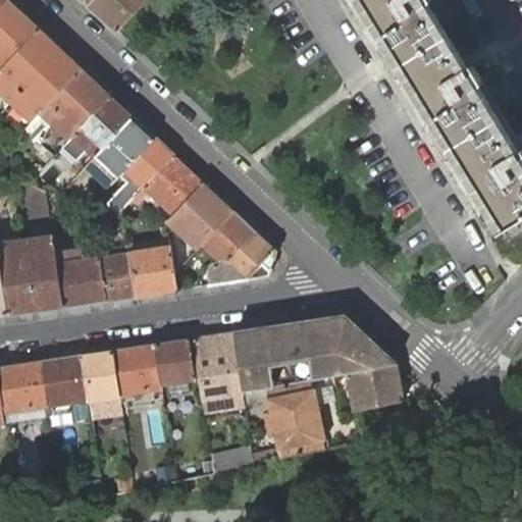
[(0,71),(1,72),(41,30),(8,0),(5,0),(0,5),(0,71)]
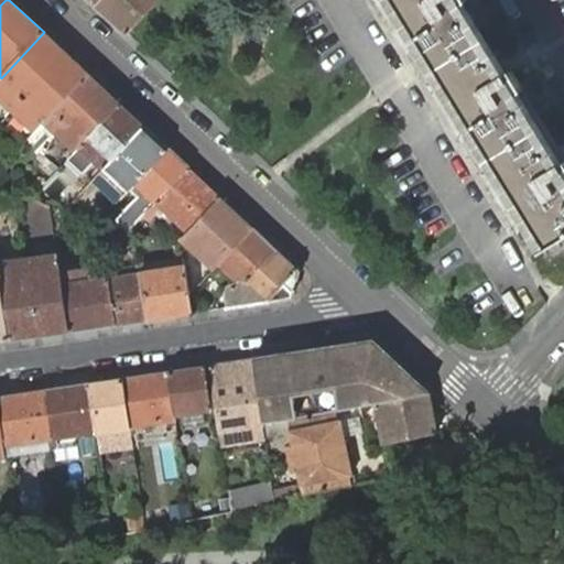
[(99,0),(95,4),(128,34),(160,0),(99,0)]
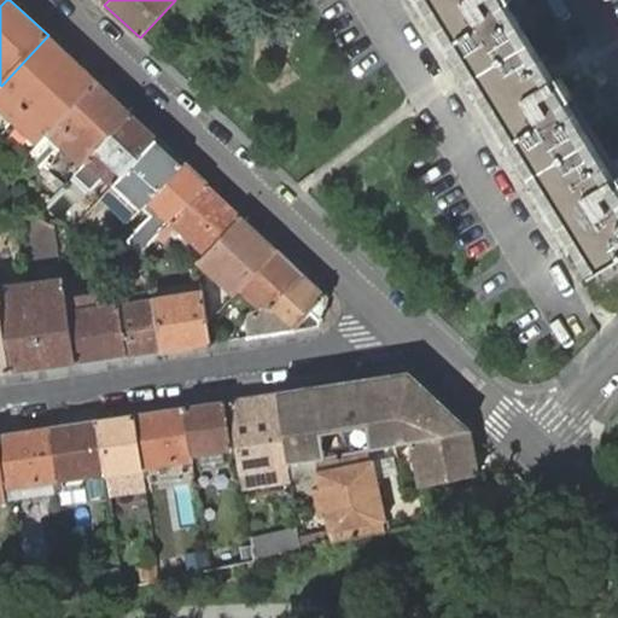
[(617,168),(514,0),(425,0),(594,274),(617,258),(617,168)]
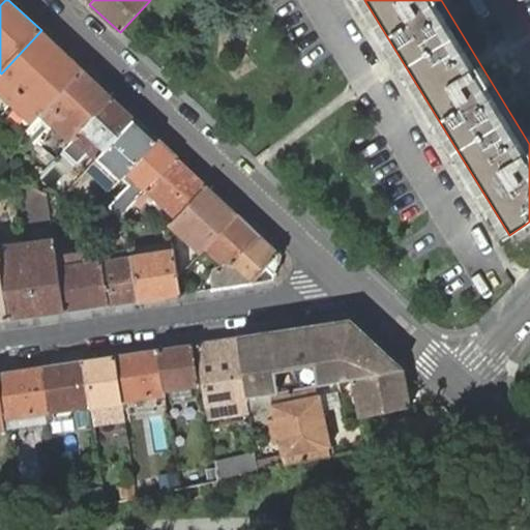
[(83,69),(41,30),(1,74),(0,74),(0,86),(13,99),(35,120),(41,113),(83,69)]
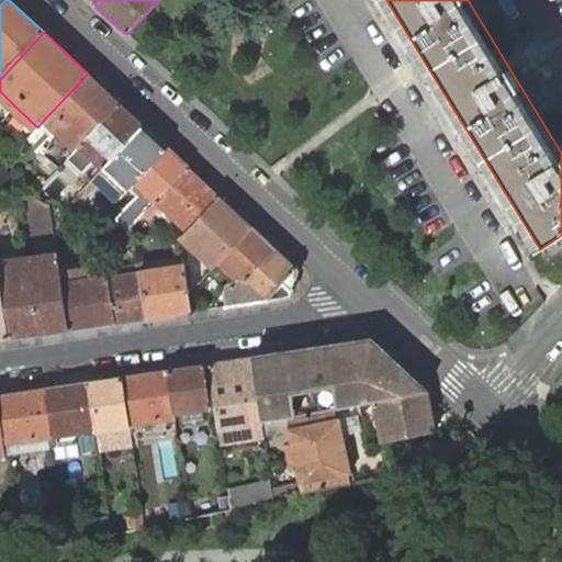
[(104,89),(88,74),(44,120),(56,131),(63,123),(77,136),(69,144),(76,150),(120,103),(104,89)]
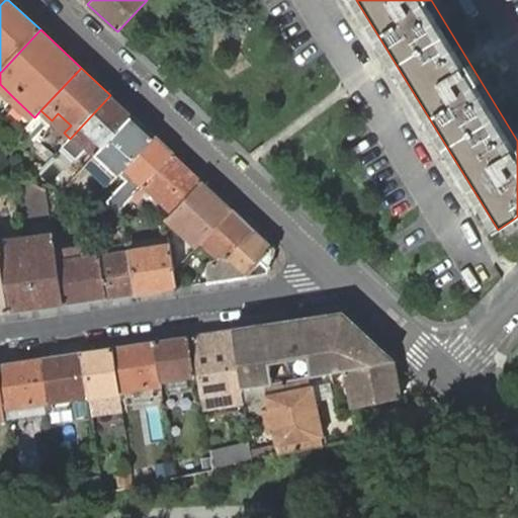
[(133,115),(110,95),(70,139),(62,147),(77,160),(88,147),(96,154),(133,115)]
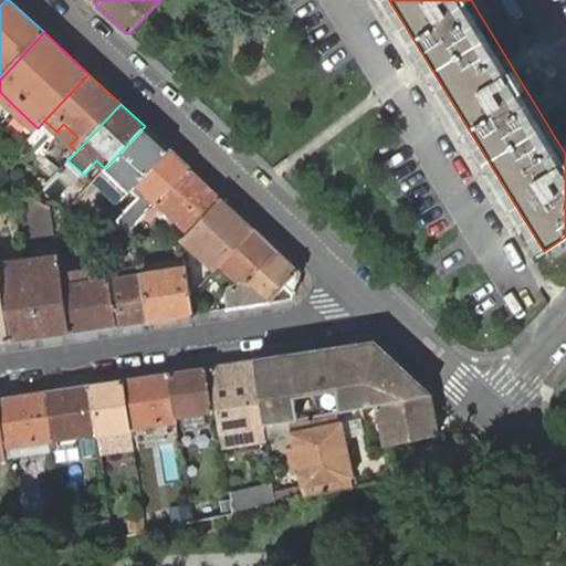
[(63,124),(56,132),(70,145),(77,137),(63,124)]
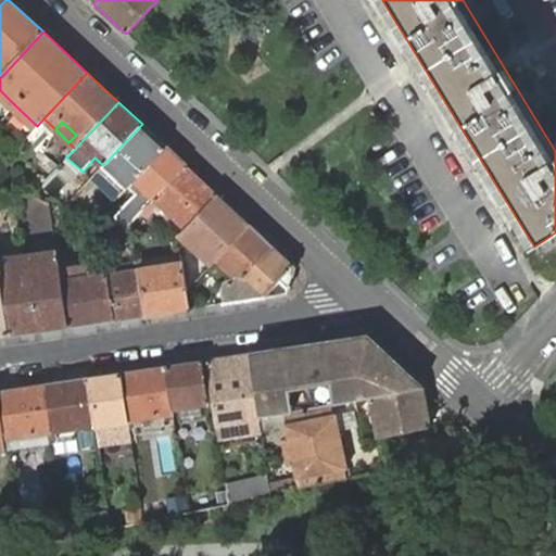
[(166,146),(142,124),(103,165),(93,176),(117,199),(127,188),(134,180),(166,146)]
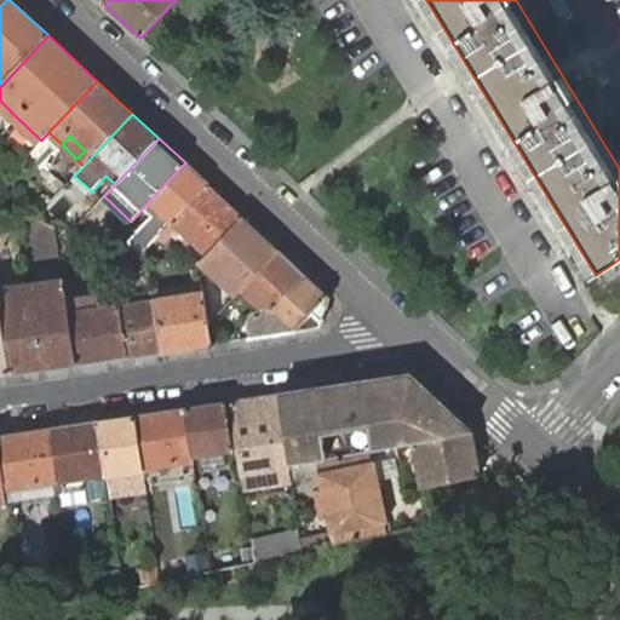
[(207,184),(185,162),(149,201),(142,210),(149,217),(126,241),(139,254),(139,253),(154,240),(158,237),(170,223),(207,184)]
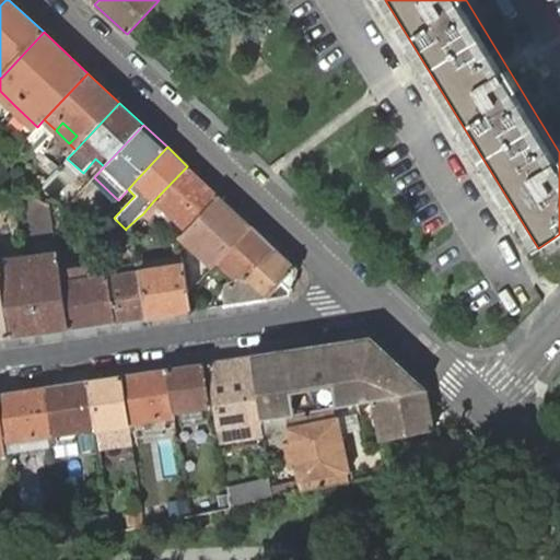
[(219,196),(187,166),(153,201),(142,214),(148,220),(154,213),(158,217),(163,211),(186,232),(219,196)]
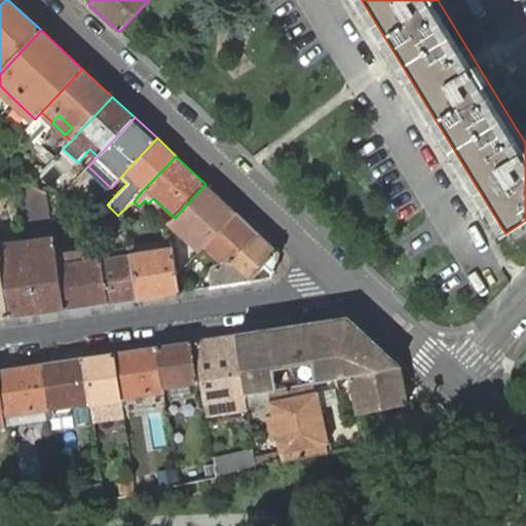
[(236,213),(205,184),(175,218),(170,223),(163,228),(170,233),(175,228),(200,252),(207,246),(236,213)]
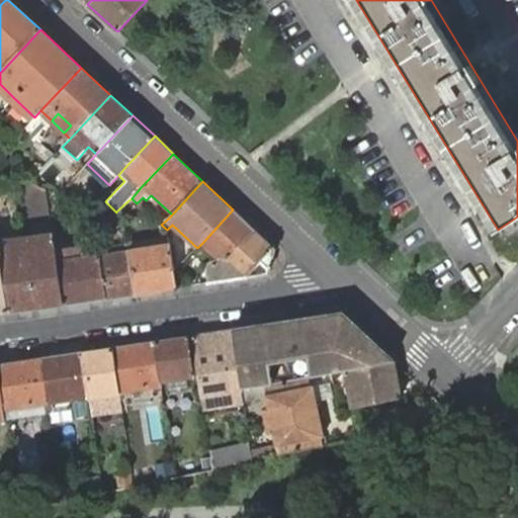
[(250,226),(233,209),(203,242),(222,258),(250,226)]
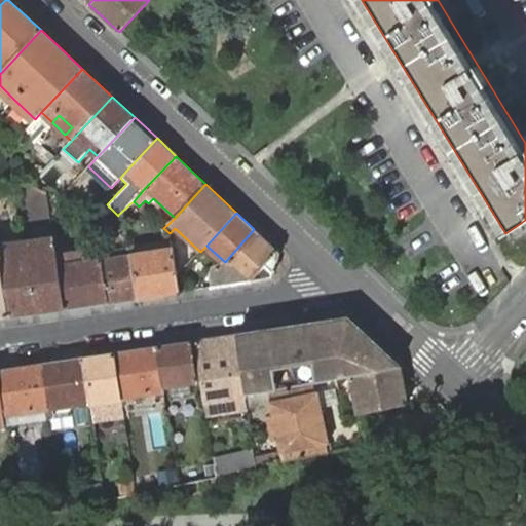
[(170,233),(163,228),(165,242),(165,250),(138,254),(137,247),(130,247),(132,258),(139,298),(180,292),(177,277),(171,241),(170,233)]
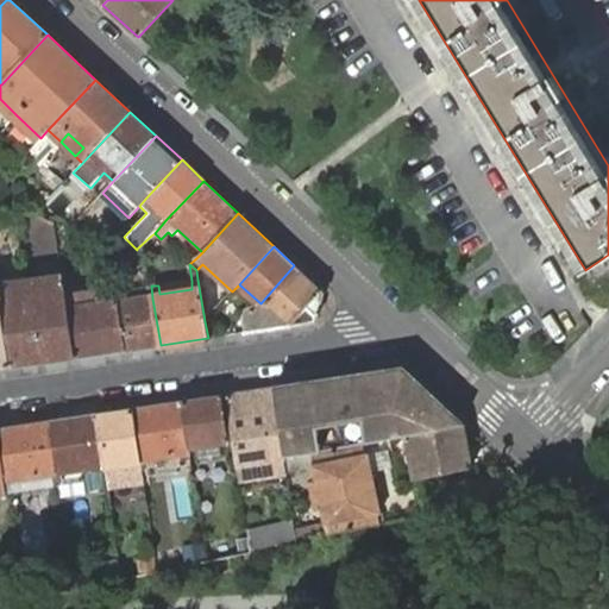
[(324,293),(294,265),(261,303),(255,305),(246,308),(243,316),(245,332),(315,321),(324,293)]
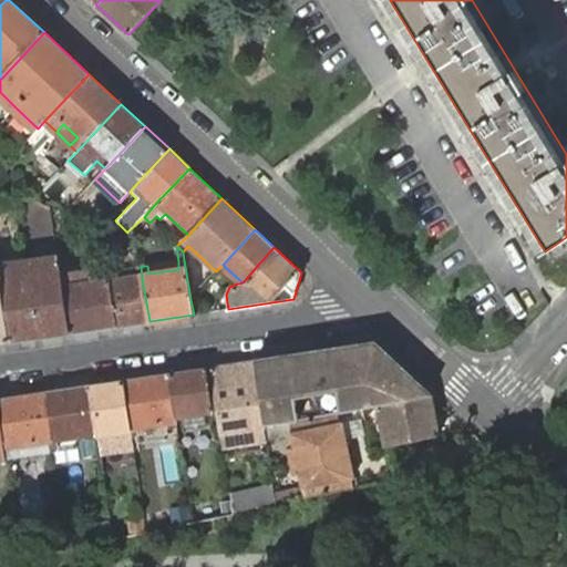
[(59,270),(57,254),(32,258),(33,263),(35,274),(59,270)]
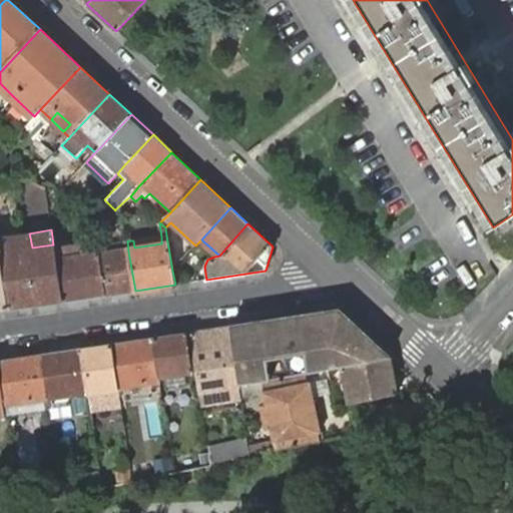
[(21,230),(0,232),(0,249),(0,252),(24,248),(22,238),(21,230)]
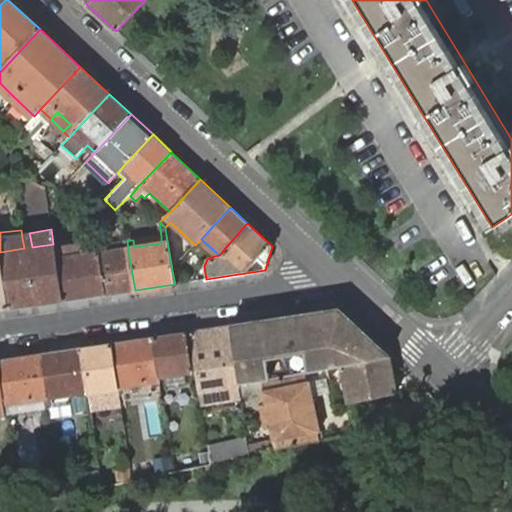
[(8,308),(62,300),(57,269),(54,248),(53,244),(32,247),(30,237),(22,238),(24,248),(0,252),(8,308)]
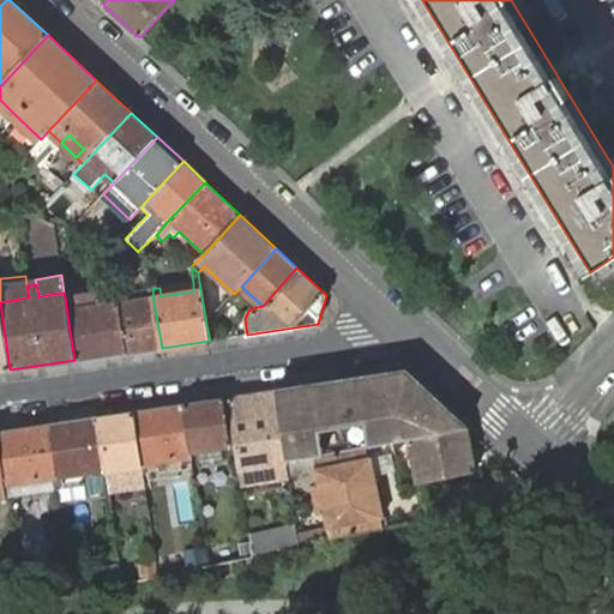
[(126,353),(162,348),(154,301),(130,304),(126,286),(115,288),(116,294),(119,306),(126,353)]
